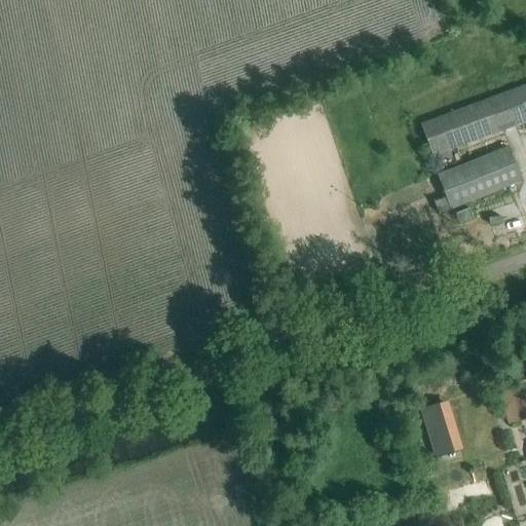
[(525,83),(419,123),(433,157),(525,121),(525,83)]
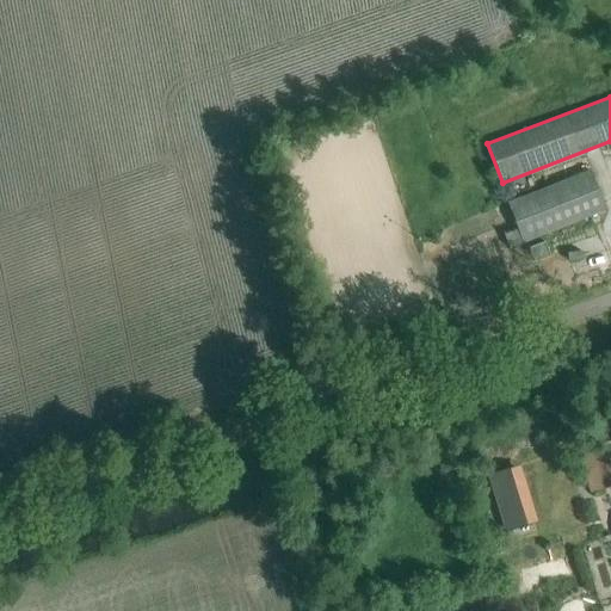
[(590,171),(507,203),(523,245),(605,211),(590,171)]
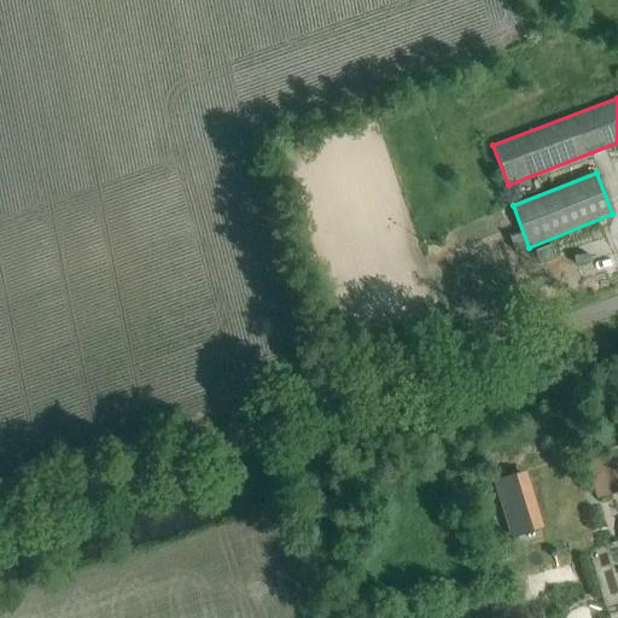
[(555,260),(551,245),(535,251),(540,266),(555,260)]
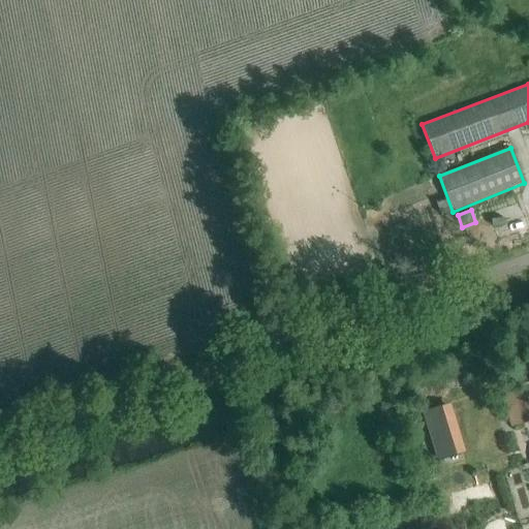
[(528,381),(510,387),(522,423),(528,419),(528,381)]
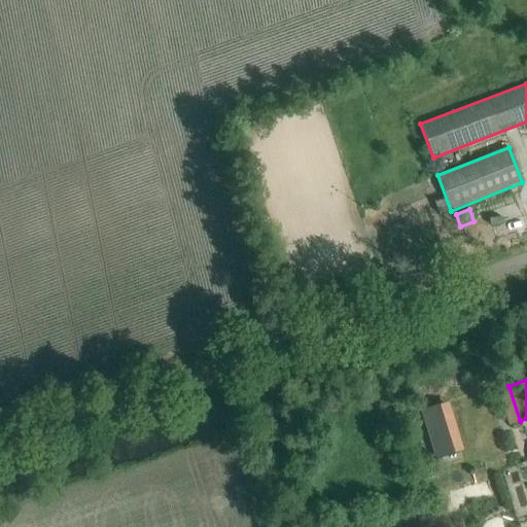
[(445,402),(421,410),(435,459),(459,452),(445,402)]
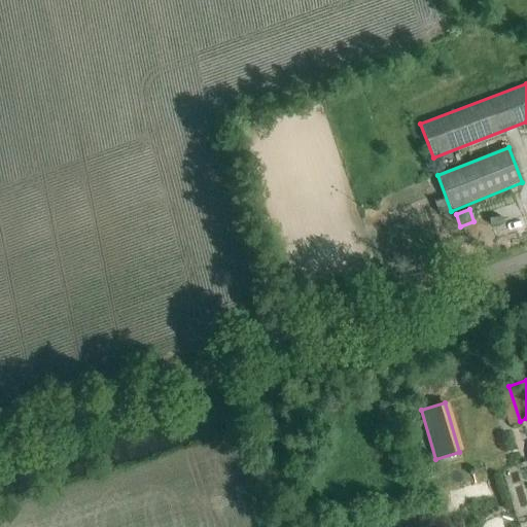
All buildings are outlined.
